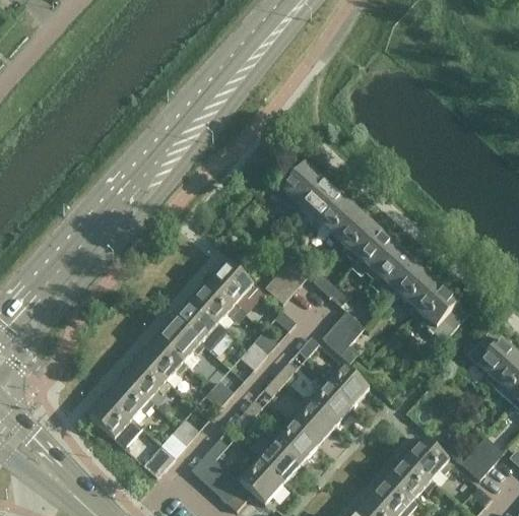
[(289,202),(299,210),(324,182),(305,164),(282,189),(293,198),(289,202)]
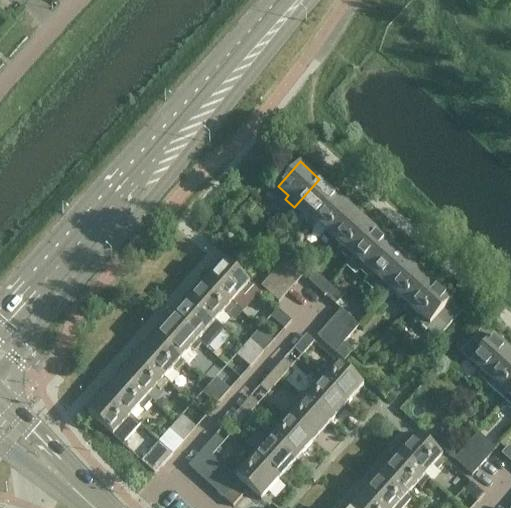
[(338,196),(319,179),(294,207),(294,208),(297,204),(306,212),(303,216),(312,225),(338,196)]
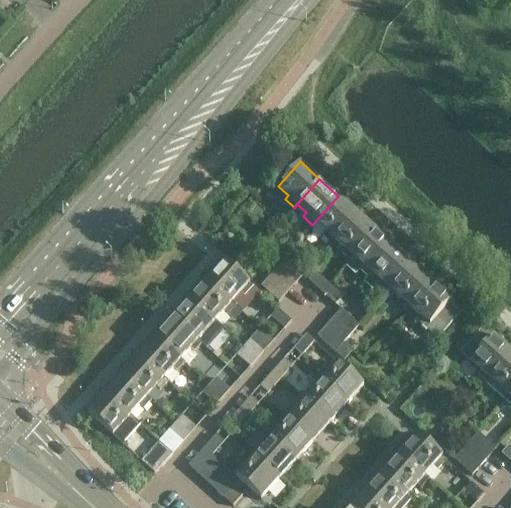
[(357,213),(338,196),(312,225),(313,225),(316,221),(325,229),(322,233),(331,241),(357,213)]
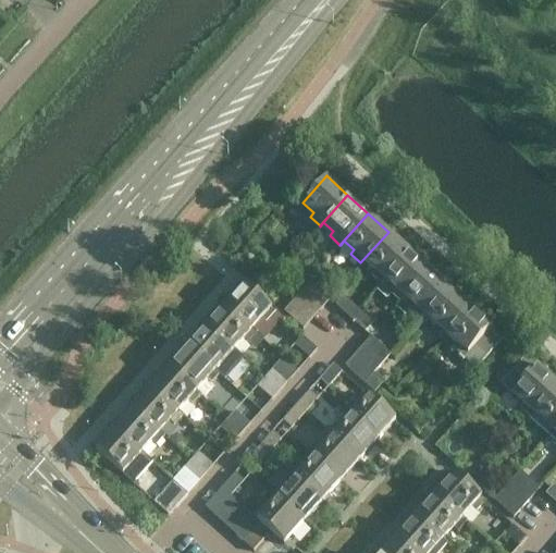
[(409,249),(388,232),(360,262),(361,263),(365,259),(374,268),(371,272),(381,281),(409,249)]
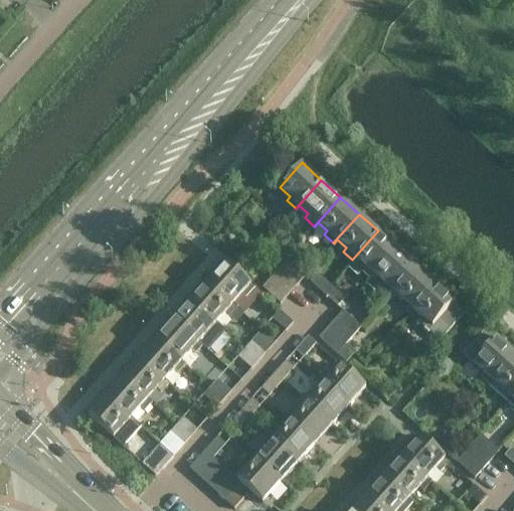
[(397,247),(378,230),(352,260),(352,261),(356,257),(365,265),(362,269),(371,277),(397,247)]
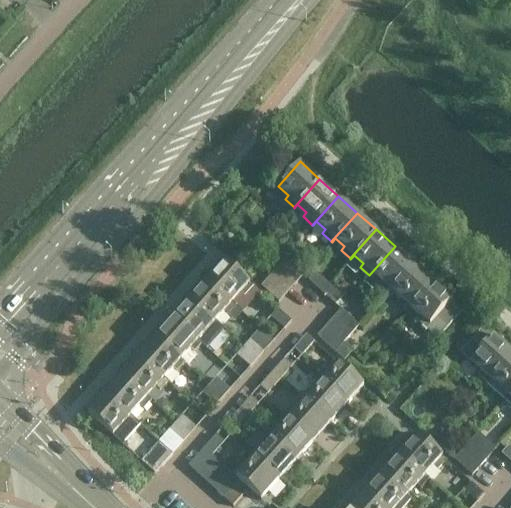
[(414,263),(395,246),(369,275),(370,276),(373,272),(382,280),(379,284),(388,292),(414,263)]
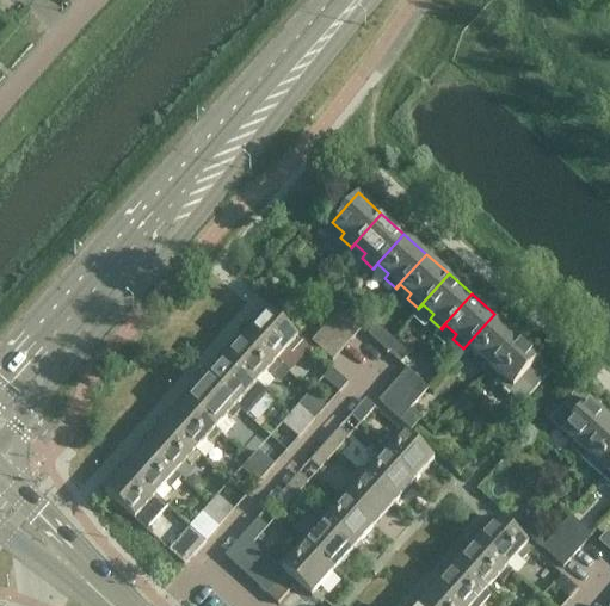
[(340,304),(330,316),(351,336),(362,325),(340,304)]
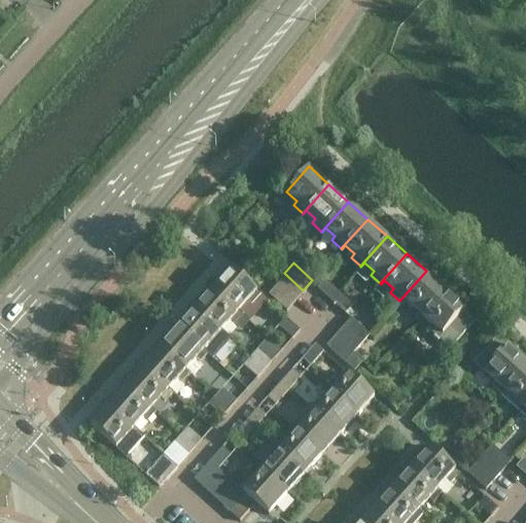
[(259,291),(229,265),(211,284),(241,312),(242,310),(238,306),(246,298),(250,302),(259,291)]
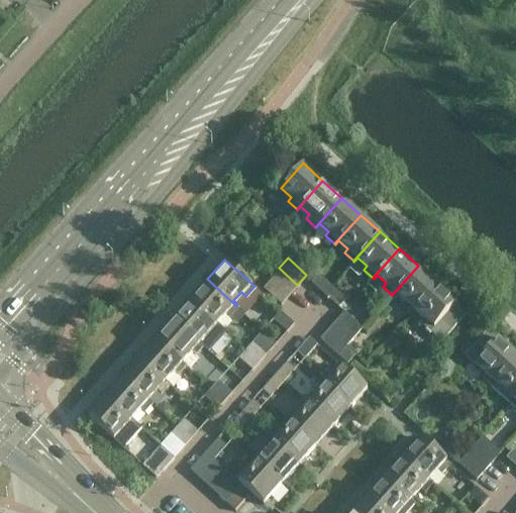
[(437,283),(418,266),(392,295),(393,296),(396,292),(405,300),(401,304),(411,312),(437,283)]
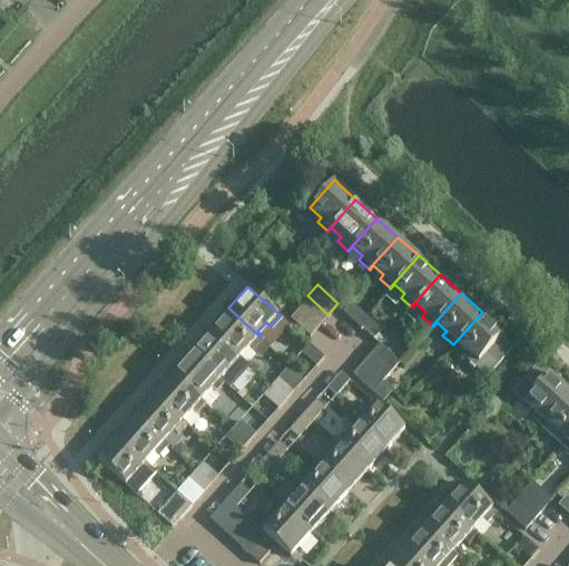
[(307,295),(298,304),(320,323),(327,314),(307,295)]
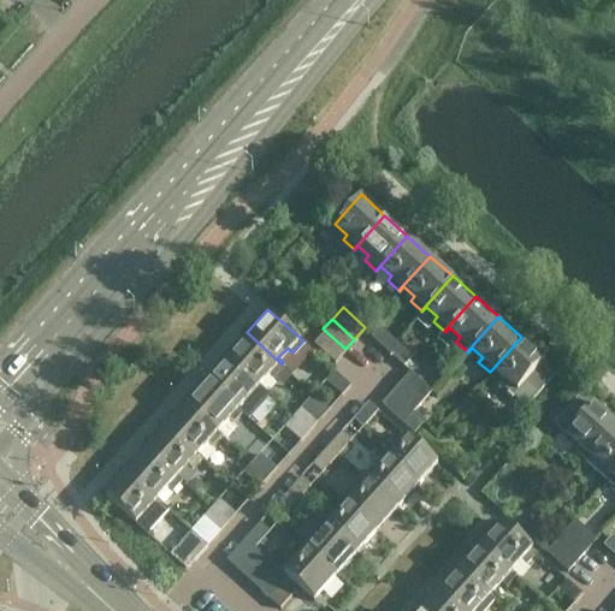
[(396,338),(379,324),(371,332),(388,348),(396,338)]
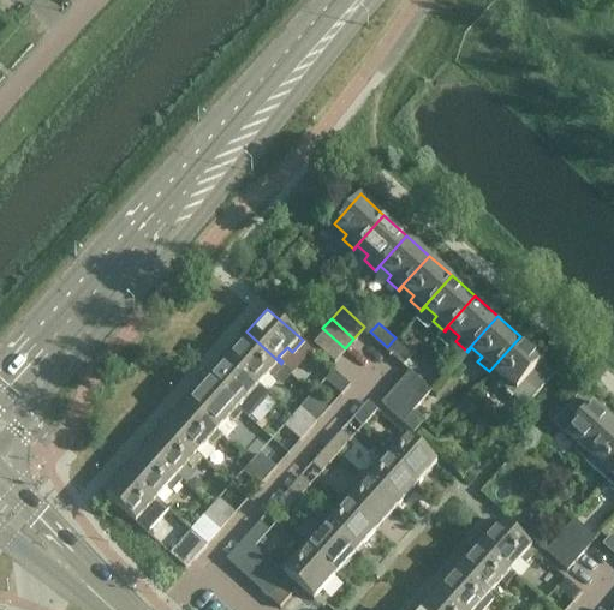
[(322,328),(313,339),(335,359),(345,348),(322,328)]
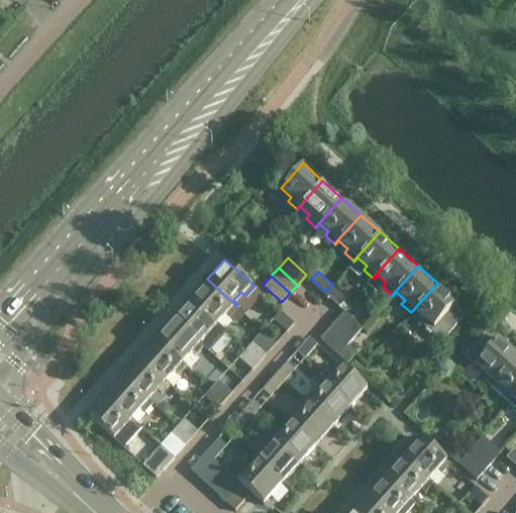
[(236,306),(207,279),(190,298),(219,324),(220,323),(216,319),(224,311),(228,315),(236,306)]
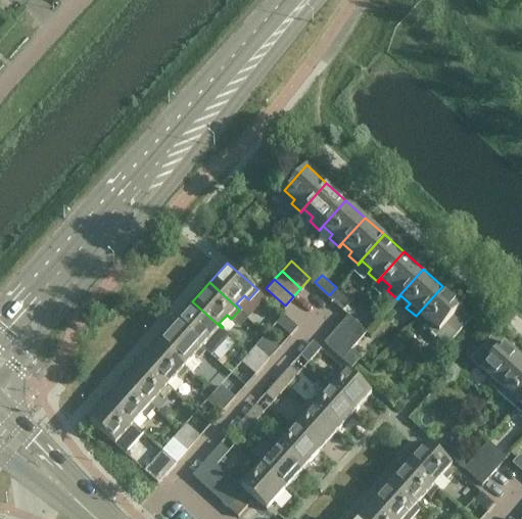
[(442,286),(416,316),(417,317),(420,313),(429,321),(425,325),(435,333),(446,343),(470,318),(459,308),(462,304),(442,286)]
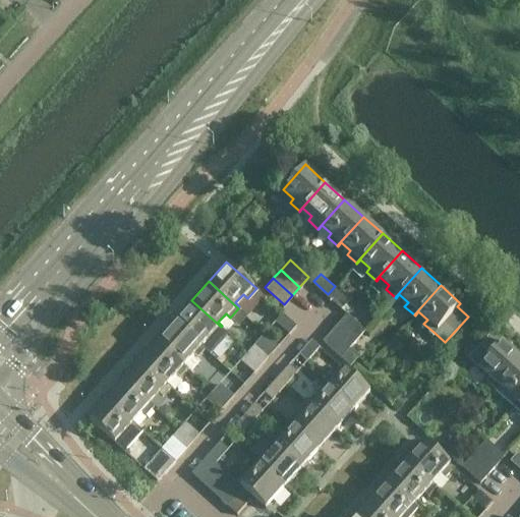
[(335,286),(328,294),(341,306),(348,298),(335,286)]
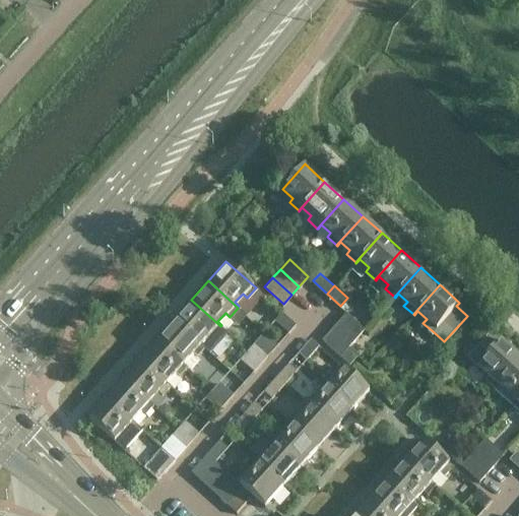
[(220,326),(191,300),(174,319),(203,345),(205,344),(200,340),(208,331),(212,335),(220,326)]
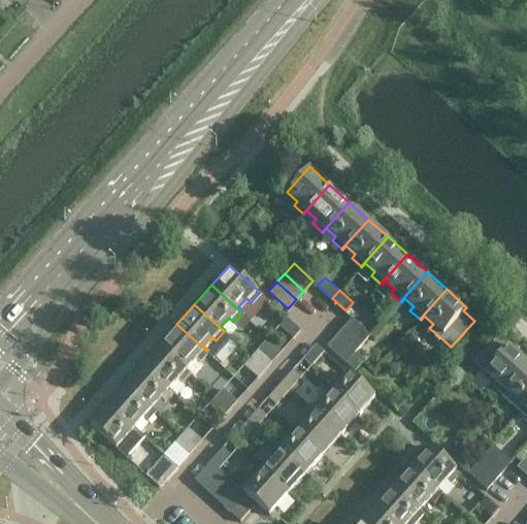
[(276,324),(291,337),(299,329),(285,316),(276,324)]
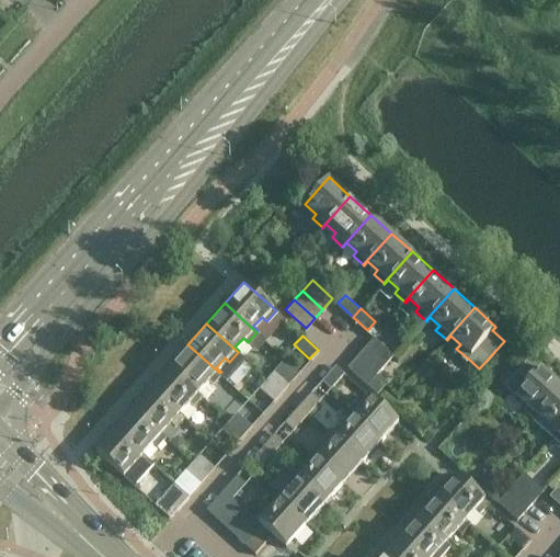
[(374,336),(364,345),(385,363),(393,353),(374,336)]
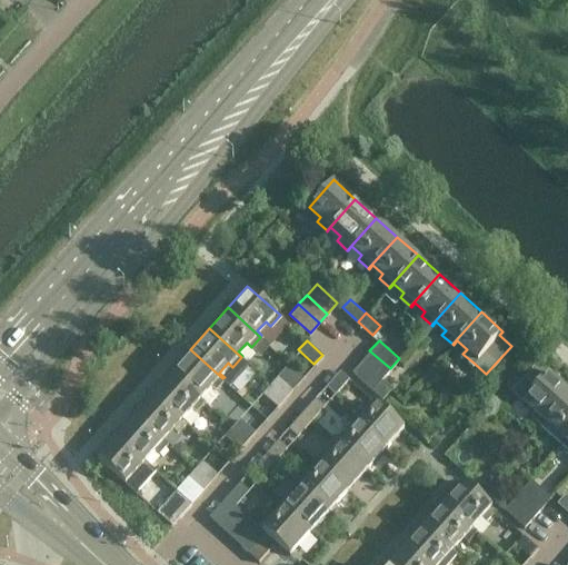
[(222,378),(190,349),(171,370),(205,399),(206,398),(200,394),(209,384),(215,388),(222,378)]
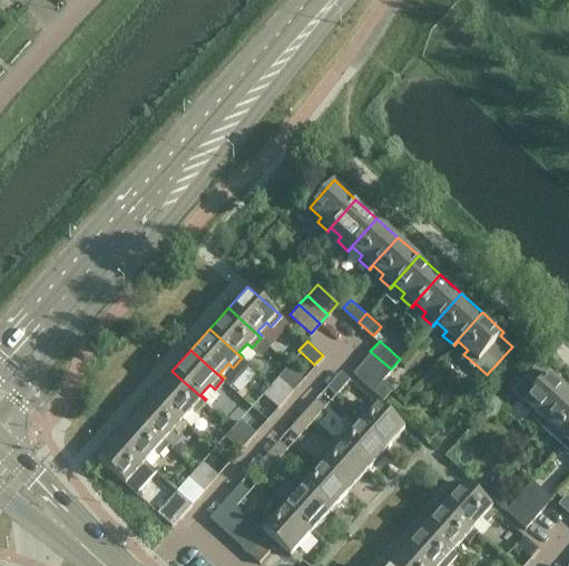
[(370,351),(362,361),(382,379),(391,369),(370,351)]
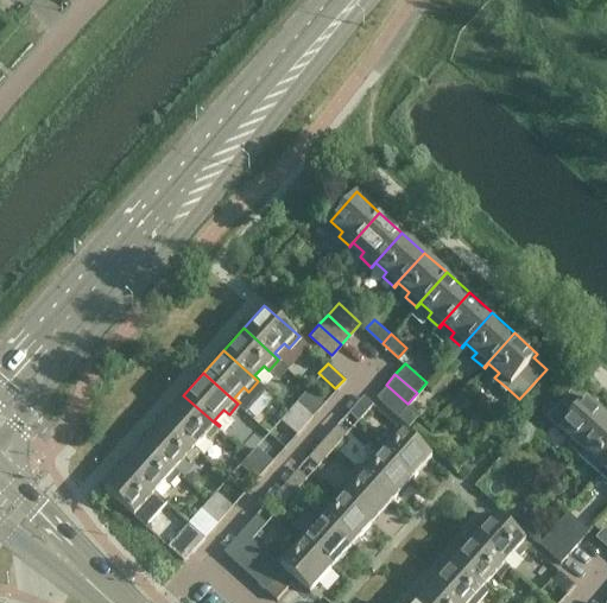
[(418,413),(408,404),(386,385),(377,395),(398,414),(409,424),(418,413)]
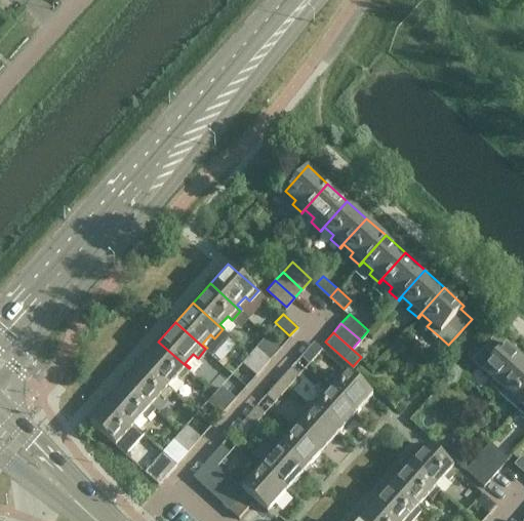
[(472,358),(482,367),(492,377),(489,382),(498,390),(523,360),(523,359),(505,343),(501,346),(491,336),(472,358)]
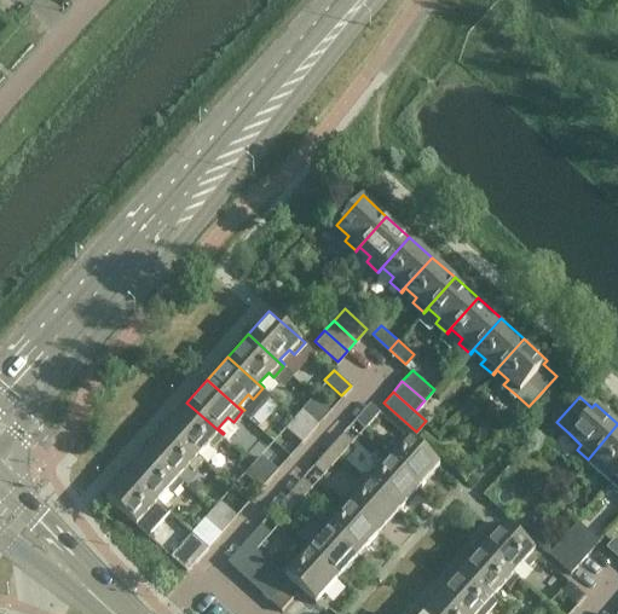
[(368,401),(353,418),(363,427),(379,410),(368,401)]
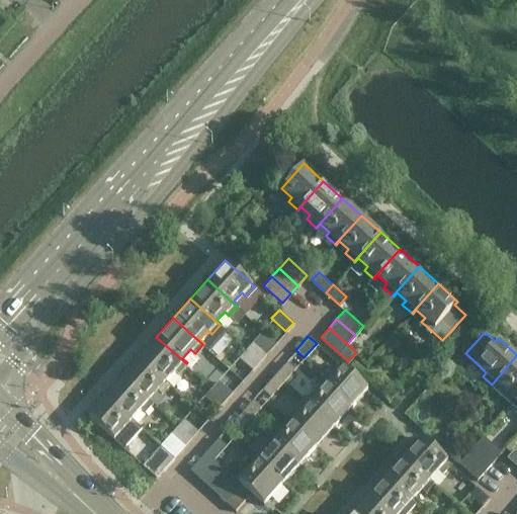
[(186,363),(156,337),(139,356),(169,382),(169,381),(165,377),(173,368),(178,372),(186,363)]
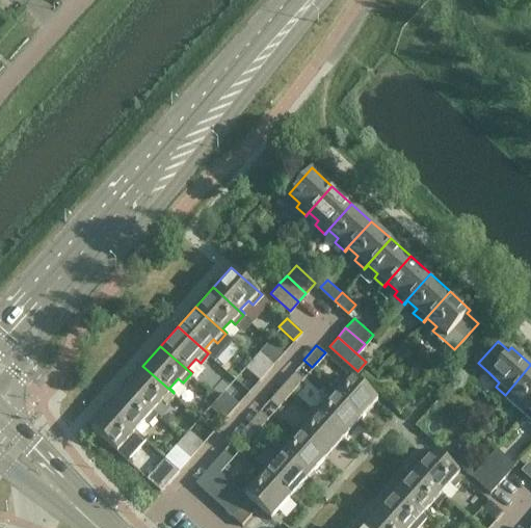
[(266,370),(272,363),(259,350),(251,357),(266,370)]
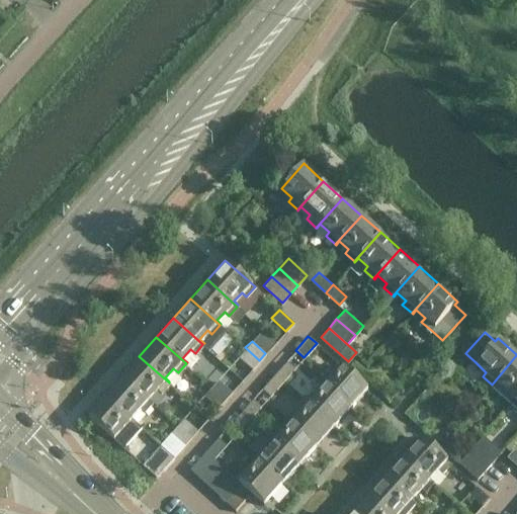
[(259,360),(245,347),(237,356),(251,369),(259,360)]
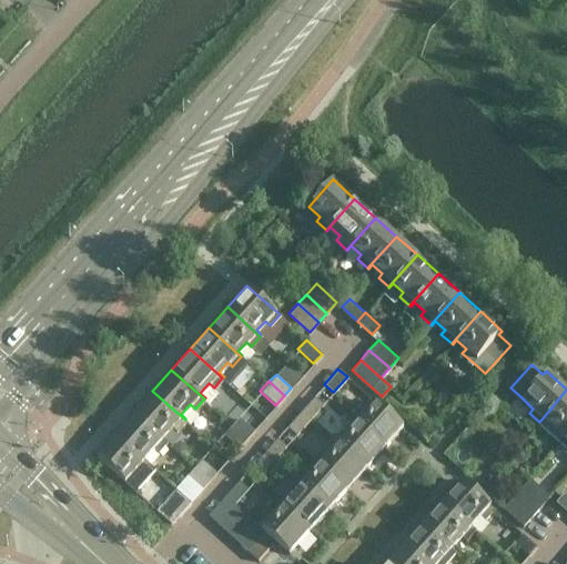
[(566,432),(566,390),(539,422),(539,423),(544,419),(555,427),(550,432),(560,441),(566,432)]
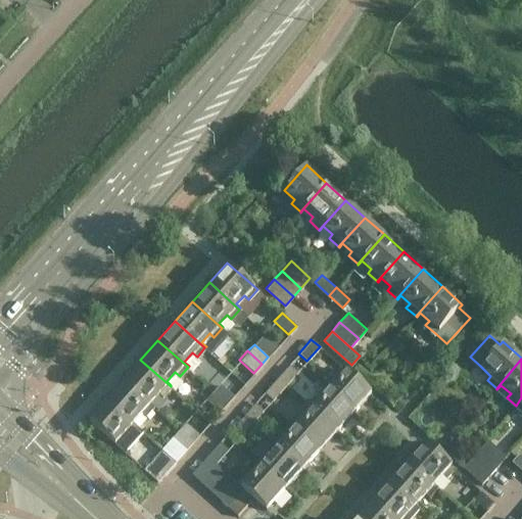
[(171,386),(140,360),(123,379),(153,406),(154,405),(149,400),(157,391),(162,395),(171,386)]
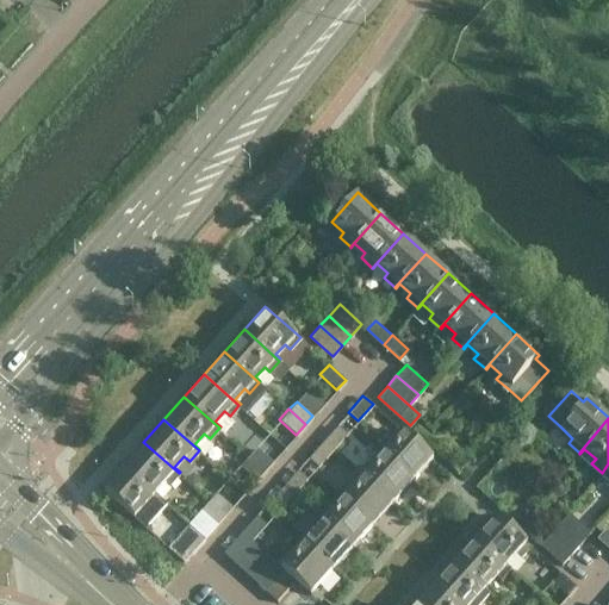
[(346,434),(336,424),(323,440),(333,448),(346,434)]
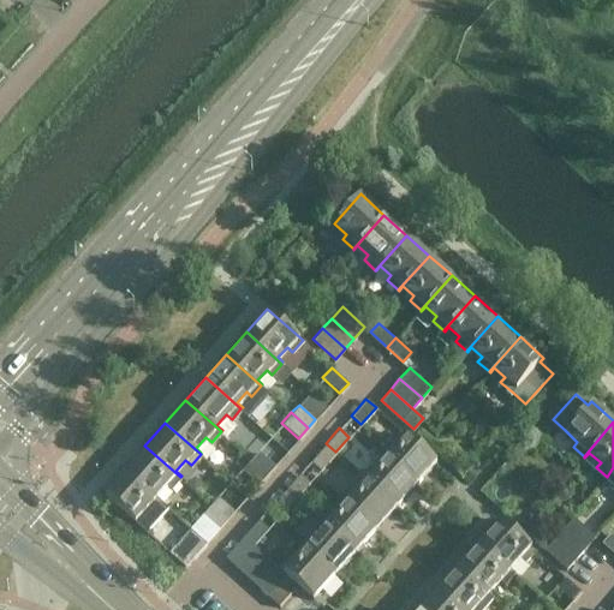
[(388,440),(379,450),(415,482),(435,459),(405,431),(394,443),(388,440)]
